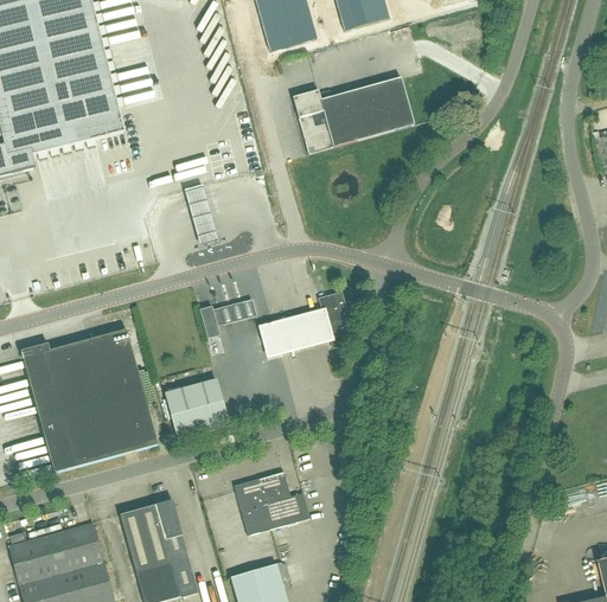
[(0,173),(33,166),(34,167),(31,153),(123,130),(91,0),(0,0),(0,128),(4,142),(0,143),(0,173)]
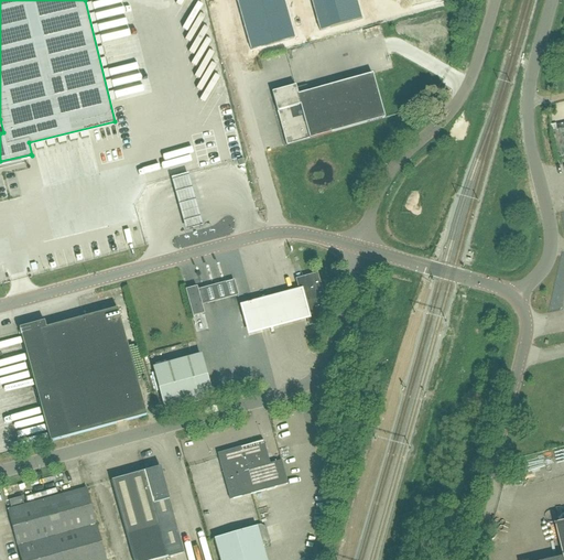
[(286,9),(284,0),(269,0),(261,2),(266,14),(286,9)]
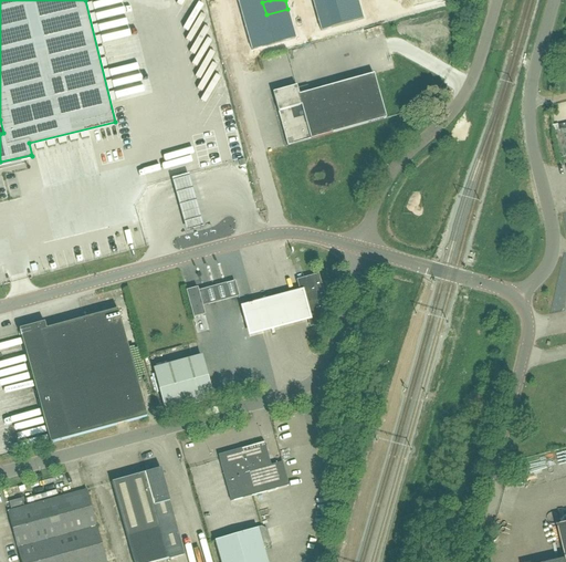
[(317,14),(339,9),(336,0),(318,0),(314,1),(317,14)]
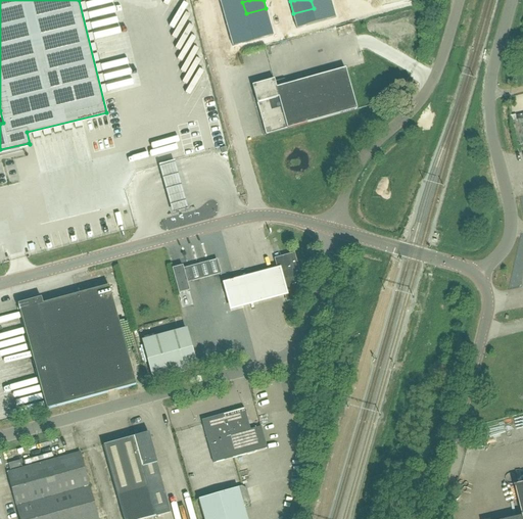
[(311,0),(314,8),(333,2),(332,0),(311,0)]
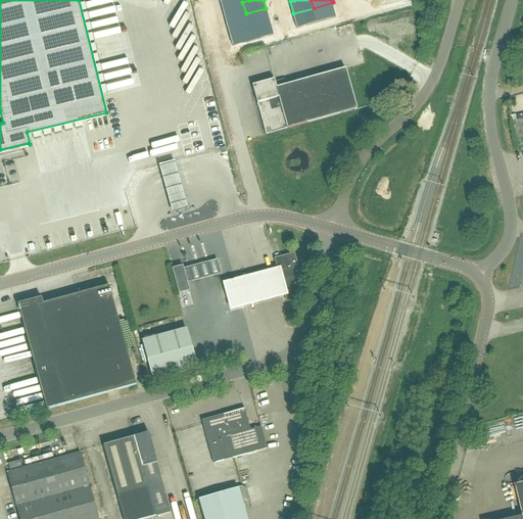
[(246,13),(242,2),(223,7),(226,19),(246,13)]
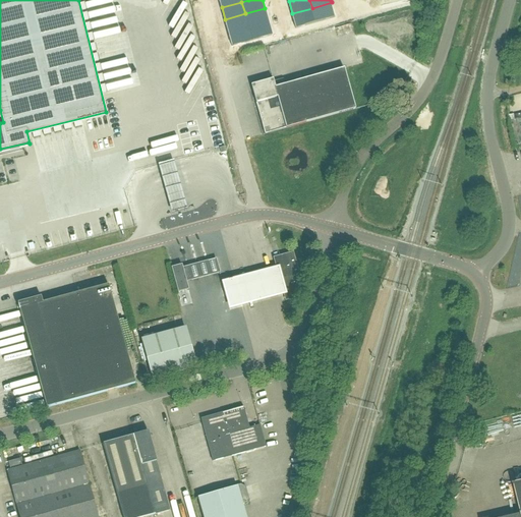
[(315,19),(336,14),(332,2),(312,8),(315,19)]
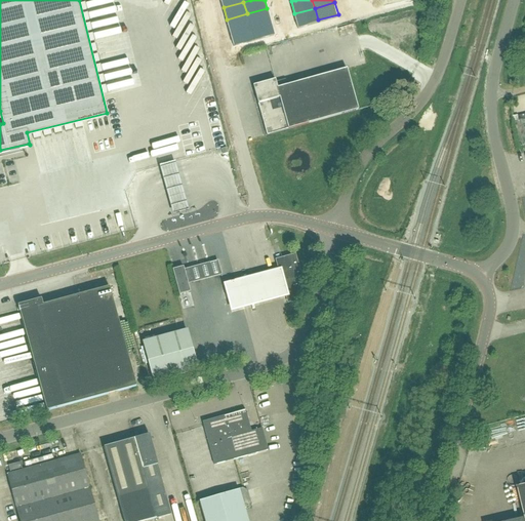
[(247,13),(250,26),(271,21),(267,8),(247,13)]
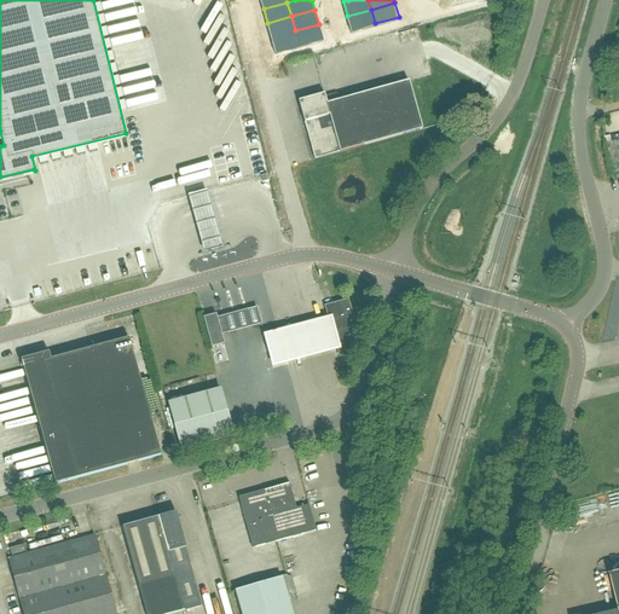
[(371,10),(347,16),(351,30),(375,23),(371,10)]
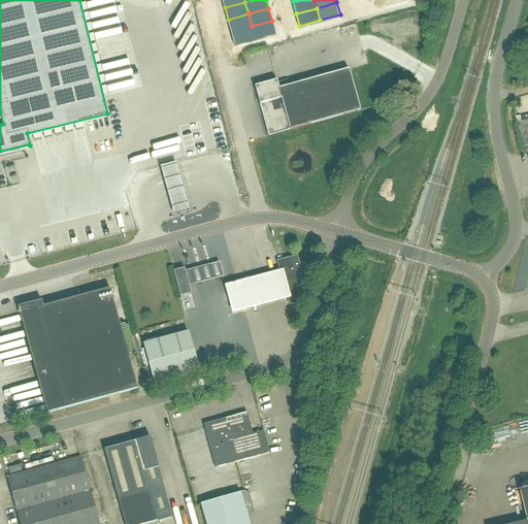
[(231,32),(252,26),(249,13),(228,20),(231,32)]
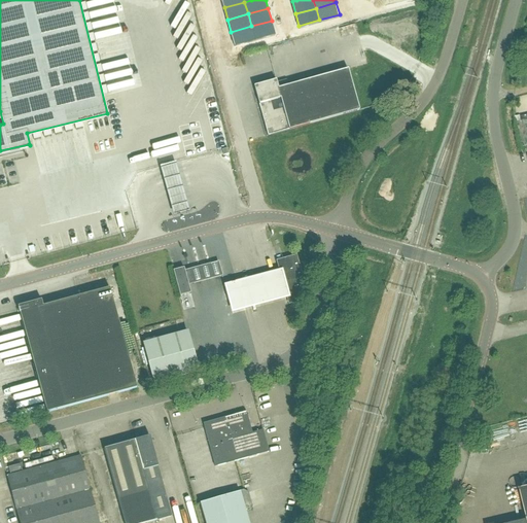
[(251,26),(254,38),(275,32),(272,21),(251,26)]
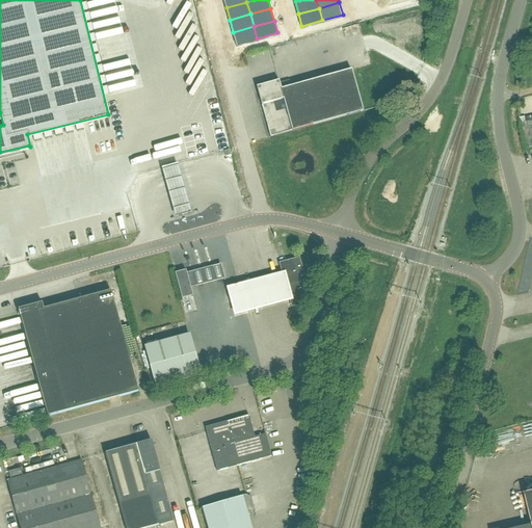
[(257,38),(254,26),(233,32),(237,44),(257,38)]
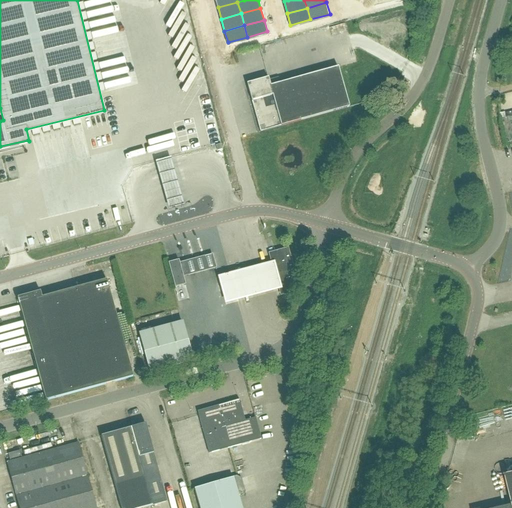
[(246,81),(260,129),(349,104),(337,64),(270,83),(268,75),(246,81)]
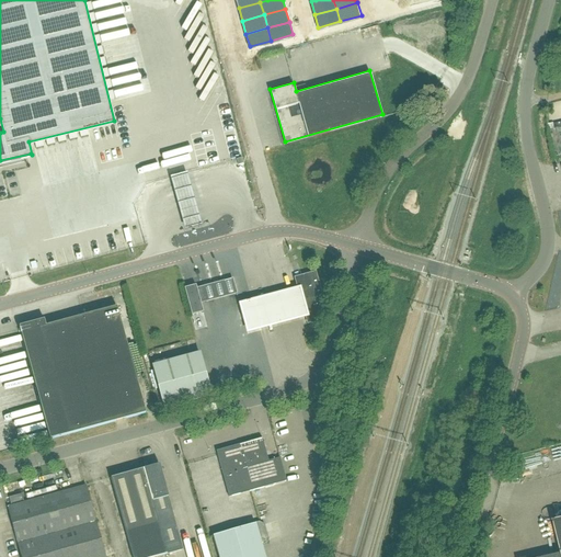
[(560,125),(551,127),(557,152),(560,150),(560,125)]
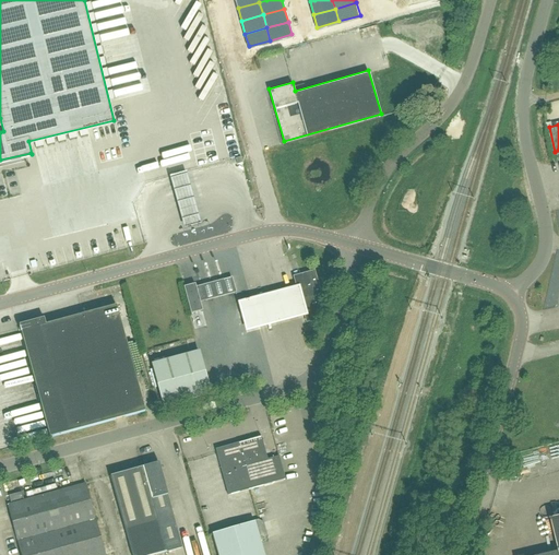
[(187,168),(169,173),(176,198),(183,225),(201,220),(193,193),(187,168)]
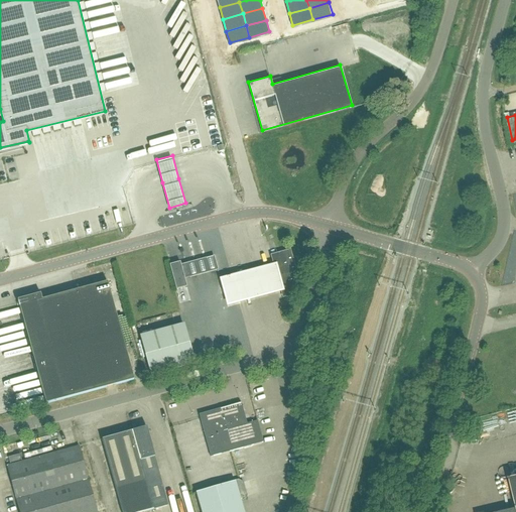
[(271,252),(274,260),(281,285),(281,288),(283,293),(295,289),(293,279),(298,278),(289,247),(277,251),(271,252)]
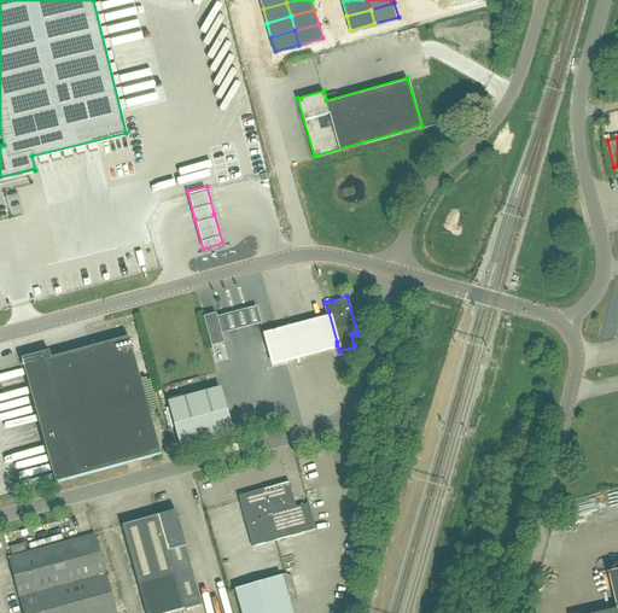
[(216,314),(215,310),(203,314),(210,343),(223,340),(221,331),(227,328),(222,313),(216,314)]
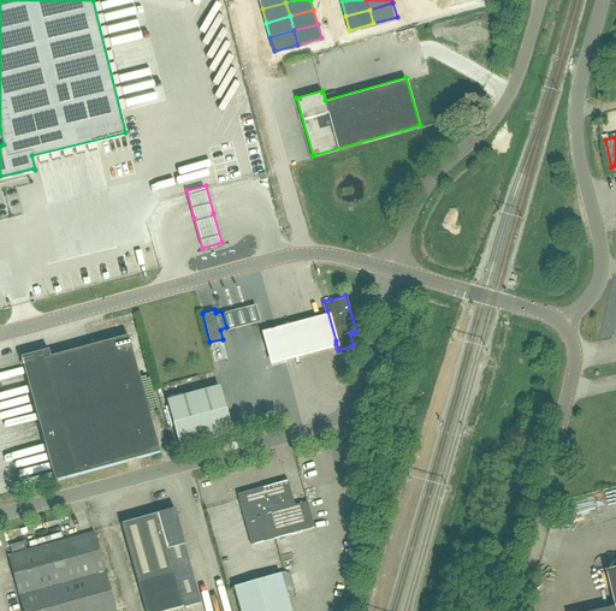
[(336,340),(327,310),(264,327),(271,357),(336,340)]
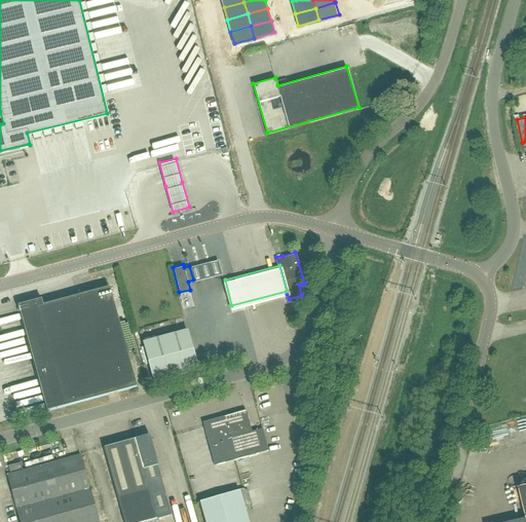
[(109,390),(118,388),(136,383),(109,284),(77,293),(42,302),(41,296),(14,303),(16,310),(42,409),(109,390)]
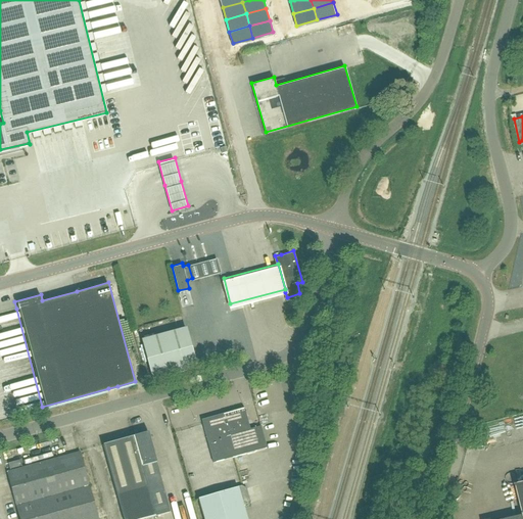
[(185,326),(142,337),(152,377),(196,365),(185,326)]
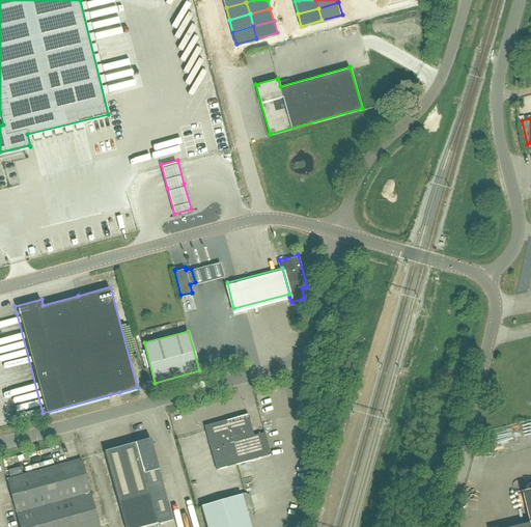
[(205,426),(216,467),(270,451),(264,430),(253,433),(247,411),(207,422),(205,426)]
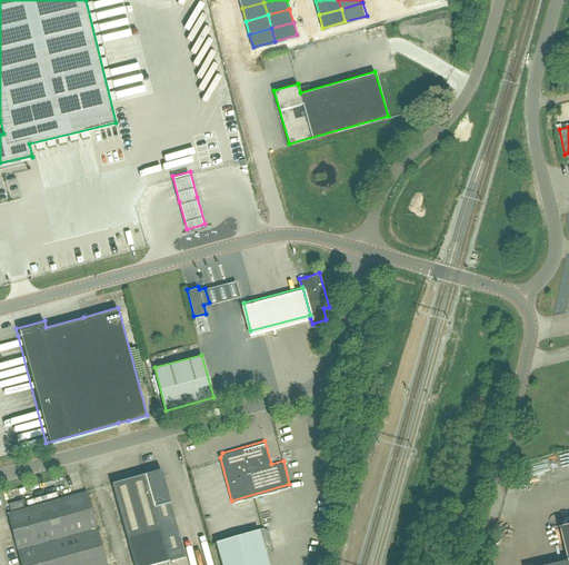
[(176,522),(161,467),(145,472),(111,481),(127,535),(135,564),(151,564),(186,556),(176,522)]
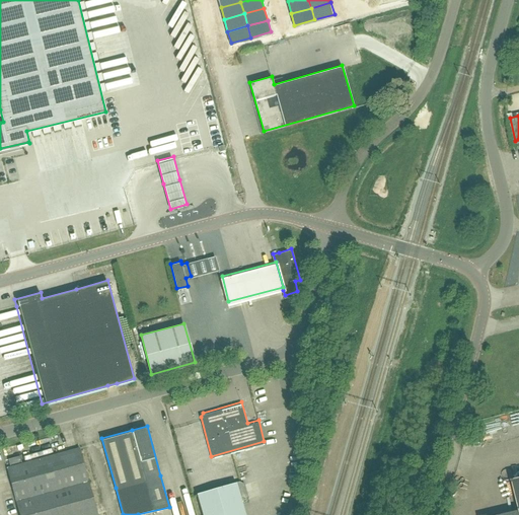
[(78,445),(7,465),(20,514),(89,514),(97,513),(78,445)]
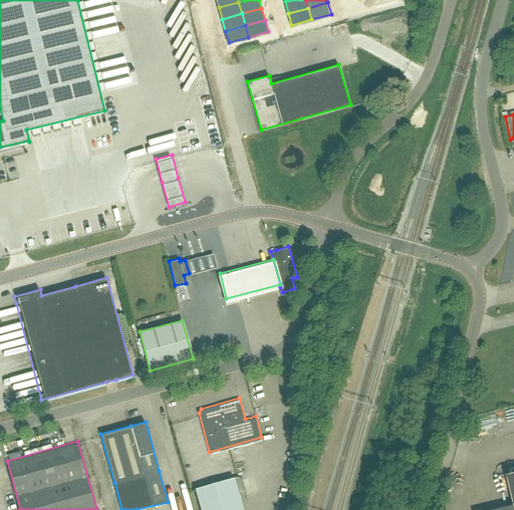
[(513,509),(513,472),(507,475),(513,504),(488,509),(513,509)]
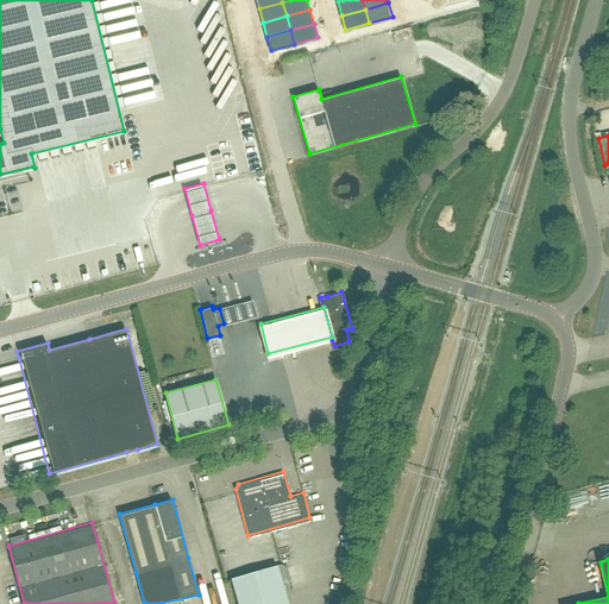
[(231,578),(238,603),(288,603),(283,587),(287,586),(290,582),(286,566),(281,564),(231,578)]
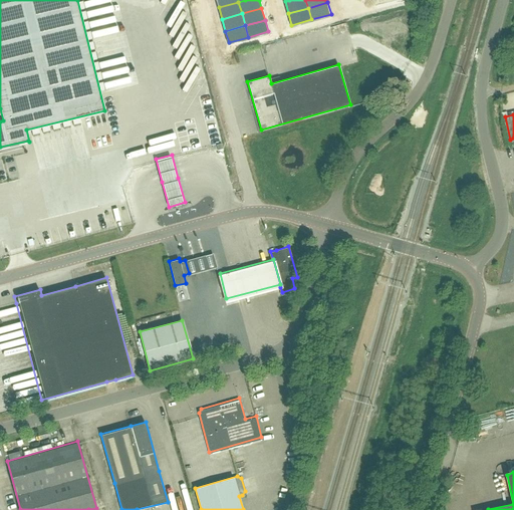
[(183,509),(189,509),(185,501),(180,503),(183,509)]
